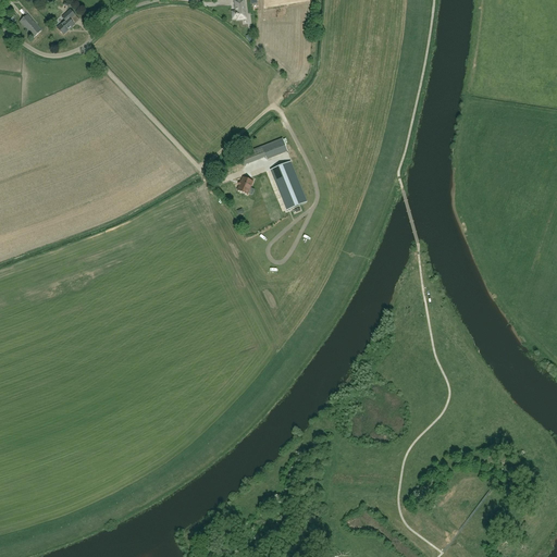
[(236,11),(232,12),(233,20),(238,19),(239,20),(242,20),(243,19),(246,19),(246,14),(245,14),(244,10),(245,10),(244,0),(234,1),(235,9),(236,8),(236,11)]
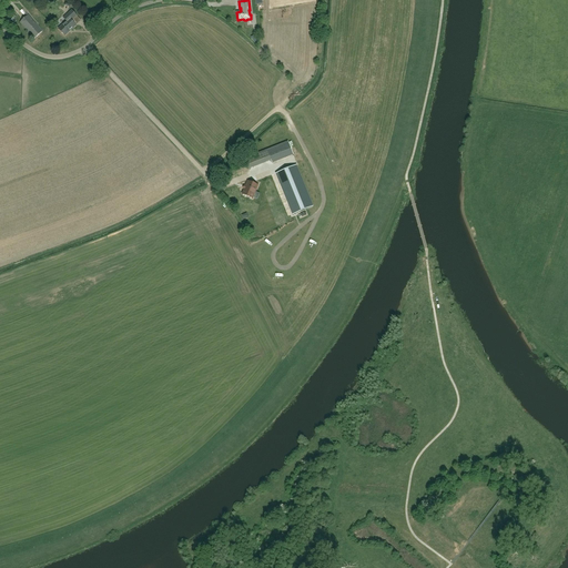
[(64,36),(70,31),(77,26),(72,20),(77,16),(72,10),(63,18),(67,21),(59,29),(64,36)]
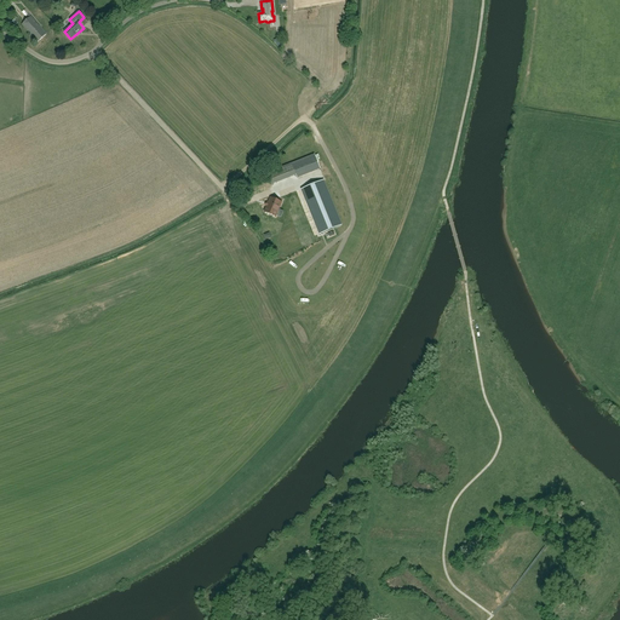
[(38,42),(46,34),(40,27),(30,17),(22,26),(38,42)]
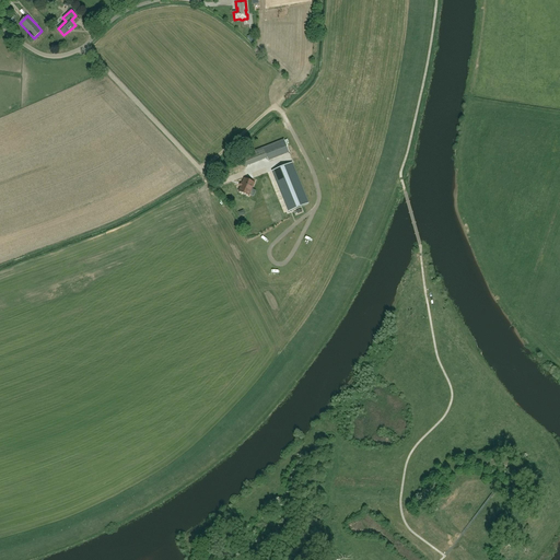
[(269,161),(289,153),(283,140),(264,148),(268,158),(269,161)]
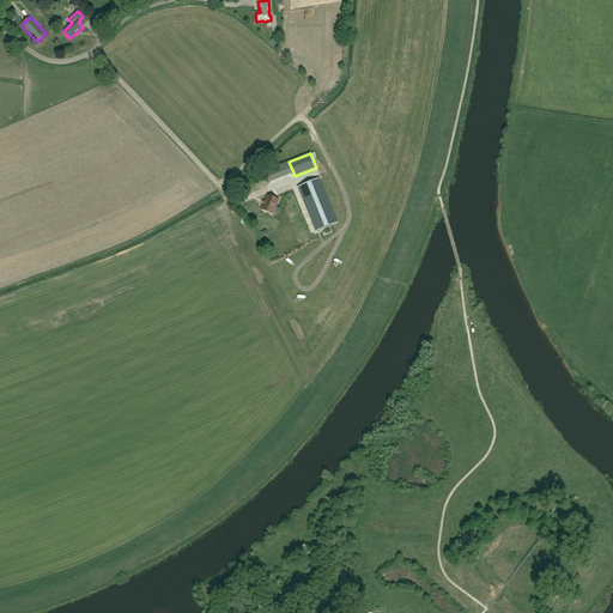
[(293,173),(289,162),(263,171),(268,182),(293,173)]
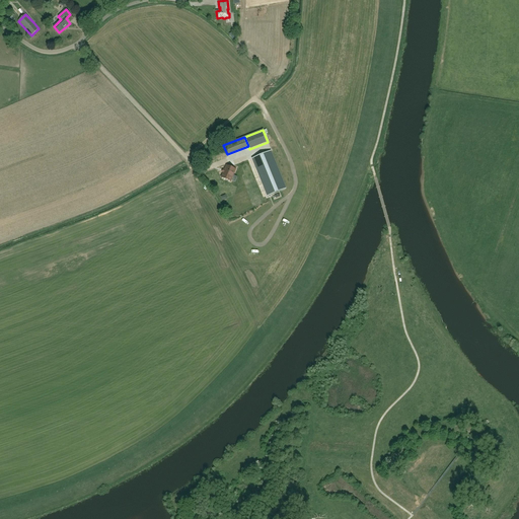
[(271,151),(251,158),(268,197),(286,189),(271,151)]
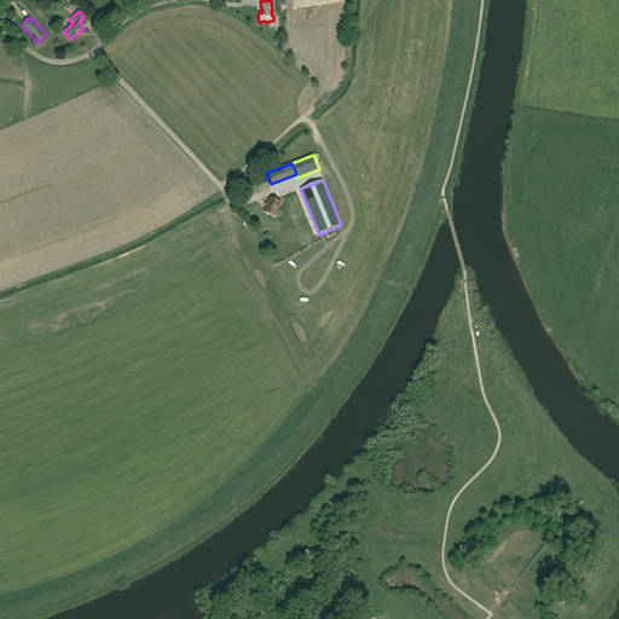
[(276,214),(278,209),(282,202),(270,197),(267,203),(266,206),(264,212),(275,217),(276,214)]
